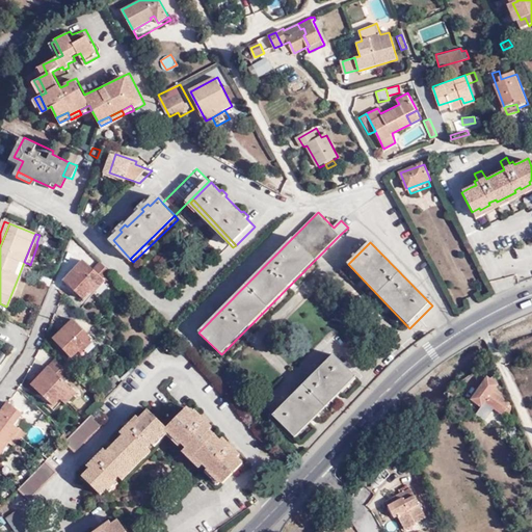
[(19,275),(23,277),(29,264),(24,262),(19,275)]
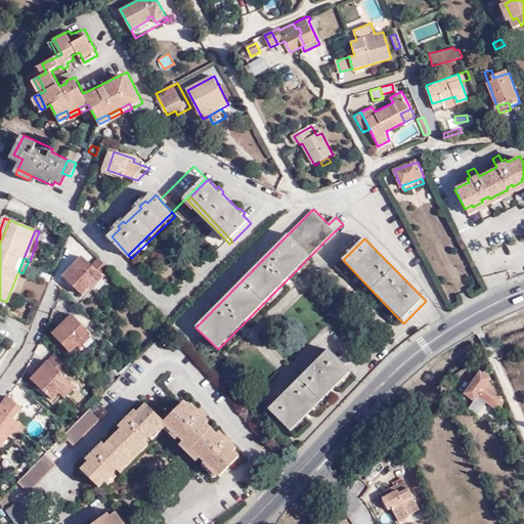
[(110,271),(98,262),(90,270),(81,262),(62,282),(82,299),(79,302),(82,305),(92,293),(102,280),(101,279),(110,271)]
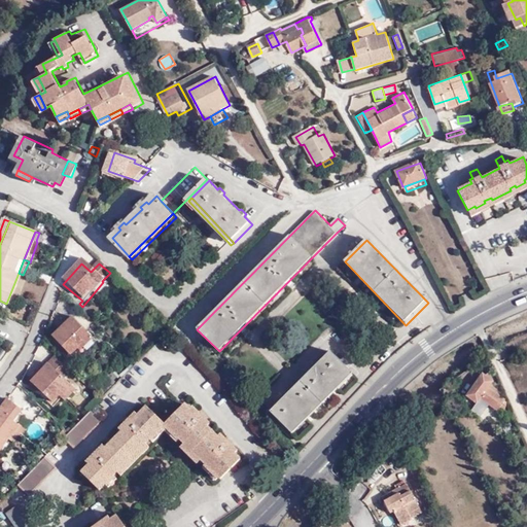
[(19,273),(6,304),(11,305),(14,296),(15,296),(25,276),(23,275),(19,273)]
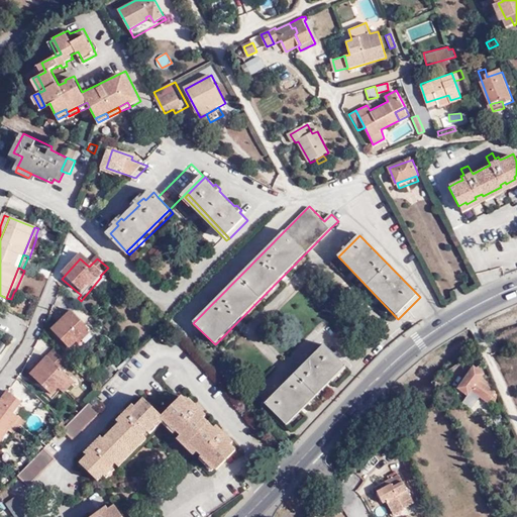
[(95,293),(105,281),(101,277),(91,289),(93,291),(95,293)]
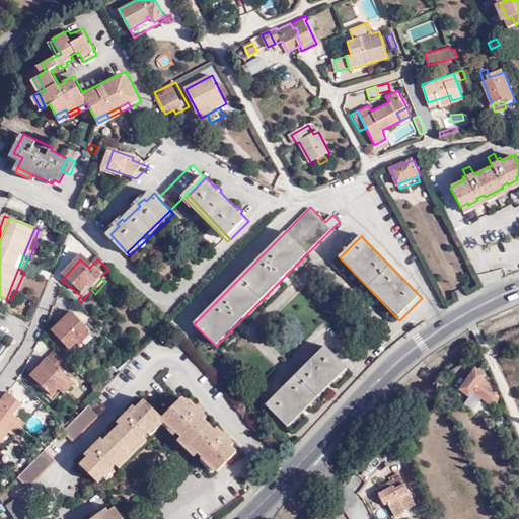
[(81,302),(83,304),(93,292),(91,290),(81,302)]
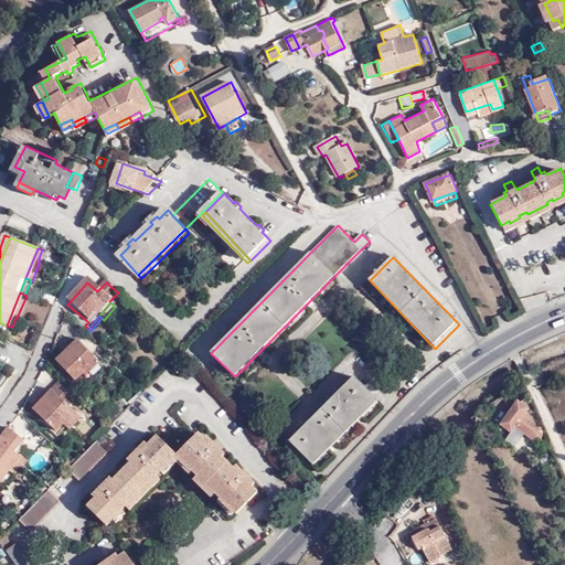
[(85,379),(96,370),(75,345),(52,365),(72,387),(83,377),(85,379)]
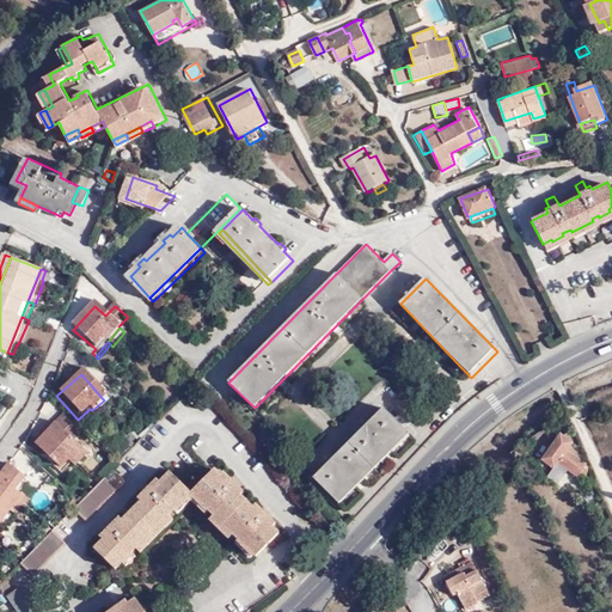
[(90,409),(78,420),(80,423),(90,415),(92,417),(108,404),(104,401),(92,410),(90,409)]
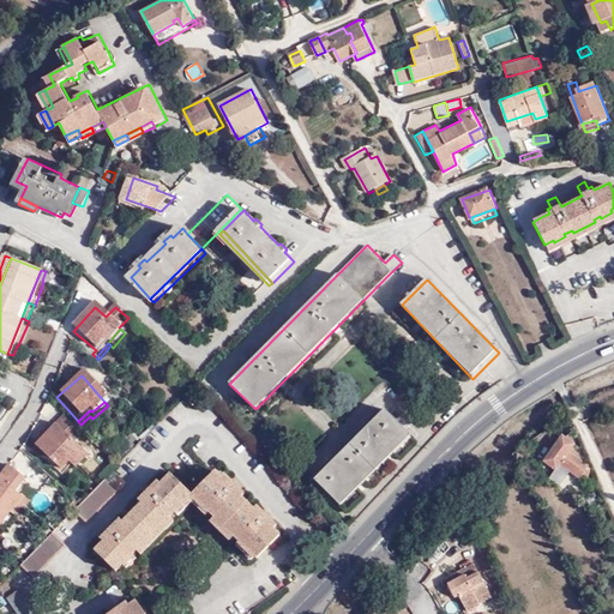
[(386,414),(317,481),(341,507),(410,439),(386,414)]
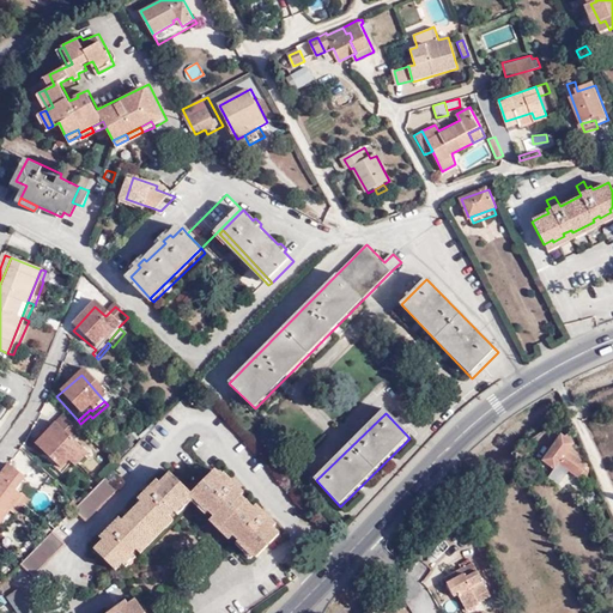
[(60,473),(65,468),(77,455),(66,445),(74,435),(56,420),(49,430),(47,429),(34,443),(58,463),(54,468),(60,473)]
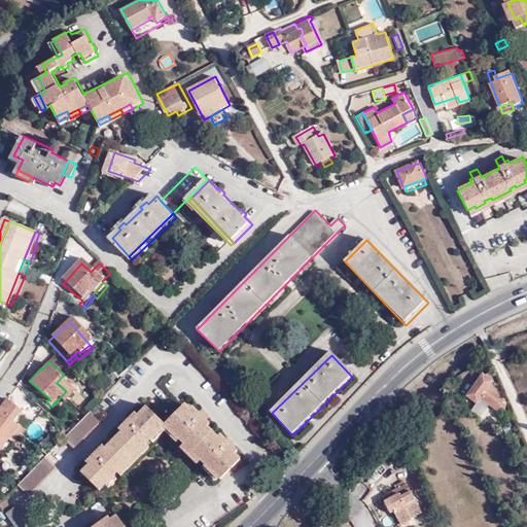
[(505,400),(488,388),(493,382),(483,375),(466,396),(478,405),(481,399),(497,411),(505,400)]
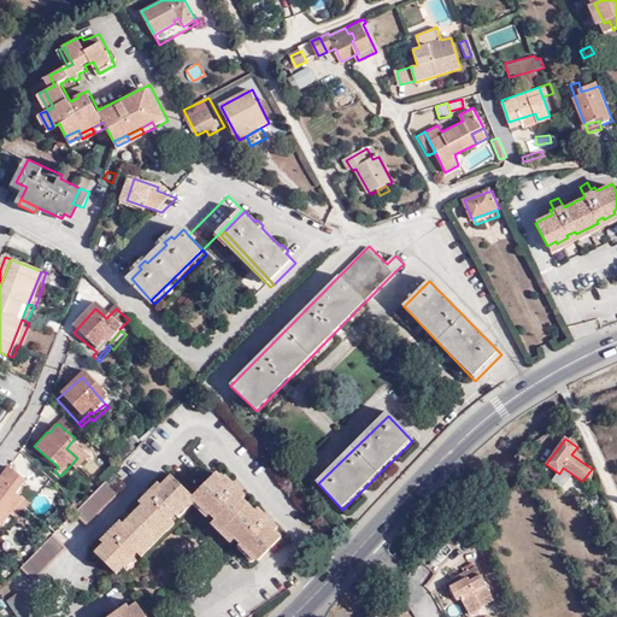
[(69,475),(81,460),(77,458),(65,471),(69,475)]
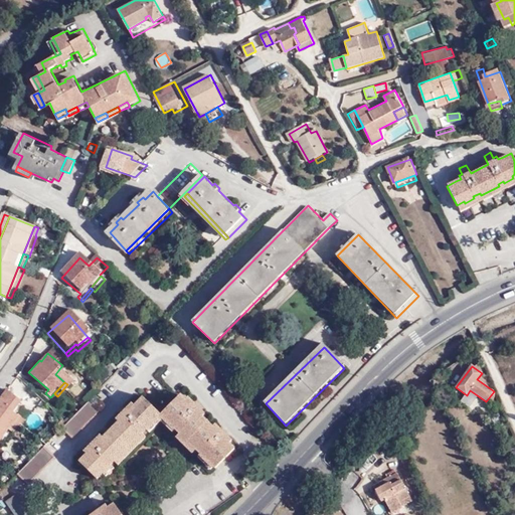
[(0,427),(13,410),(21,399),(7,388),(0,397),(0,427)]
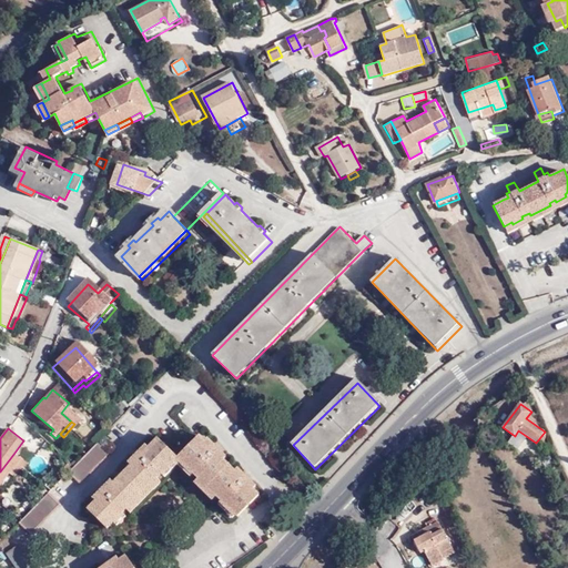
[(237,517),(259,496),(252,490),(245,484),(250,482),(244,476),(241,479),(235,474),(227,466),(222,460),(225,457),(220,452),(215,455),(210,448),(199,438),(179,459),(198,478),(216,496),(237,517)]
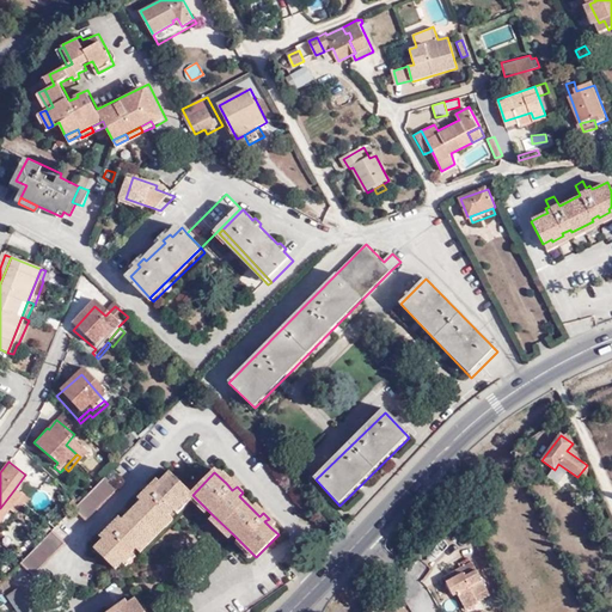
[(120,485),(108,473),(81,500),(75,506),(87,516),(120,485)]
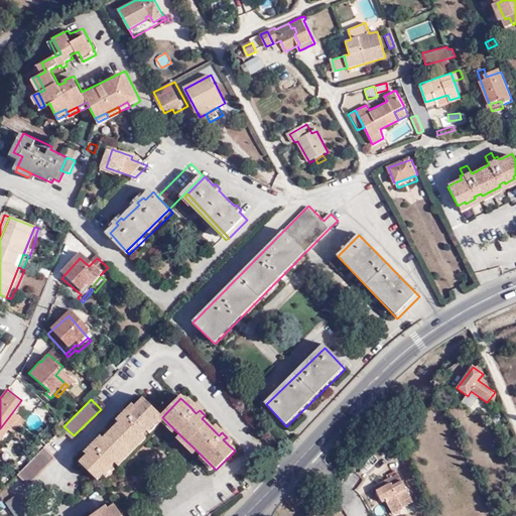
[(122,457),(143,435),(162,417),(145,400),(136,408),(131,413),(128,410),(123,415),(126,418),(121,424),(109,435),(104,441),(101,438),(96,442),(99,445),(93,452),(81,464),(98,481),(122,457)]
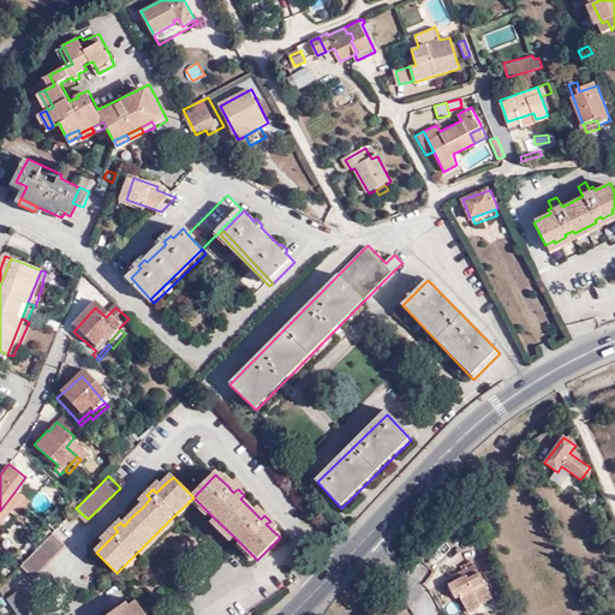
[(238,489),(231,483),(227,485),(233,493),(238,489)]
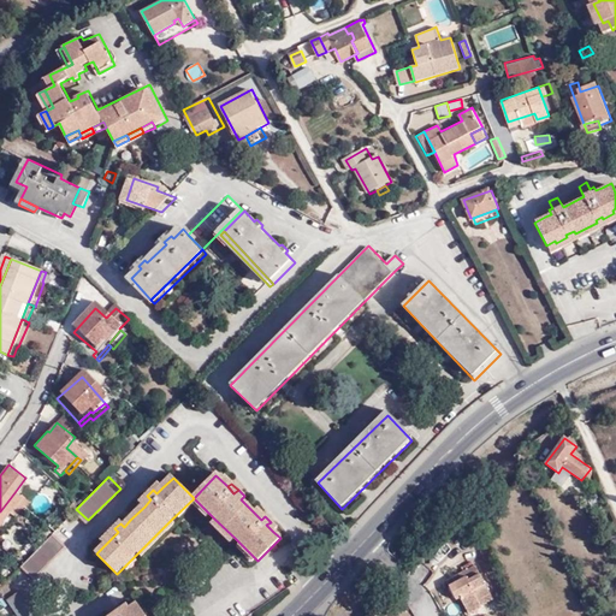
[(16,491),(0,511),(0,525),(1,526),(24,496),(16,491)]
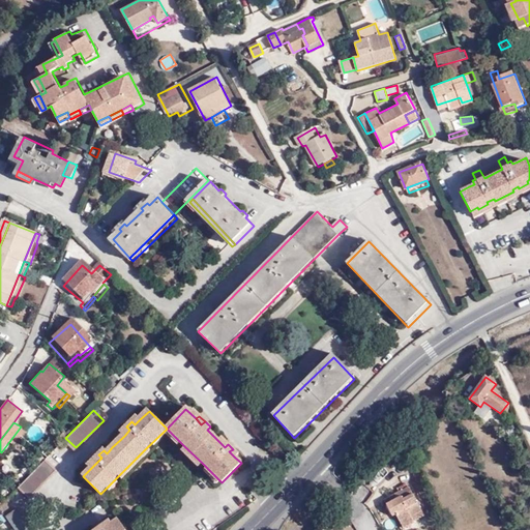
[(129,430),(126,427),(121,432),(124,436),(129,430)]
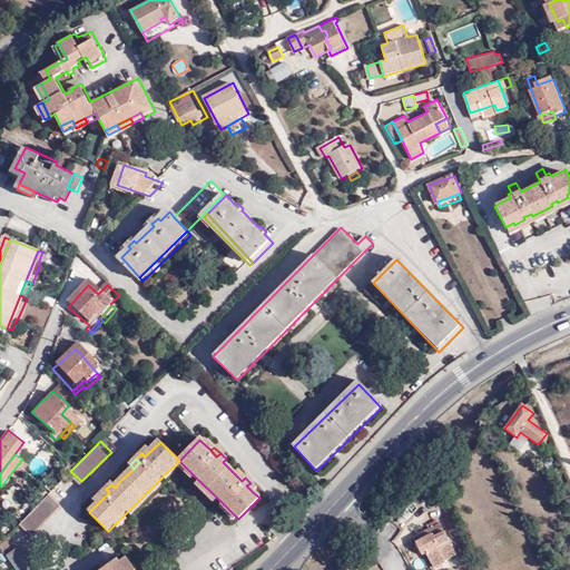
[(115,488),(120,481),(117,478),(111,484),(115,488)]
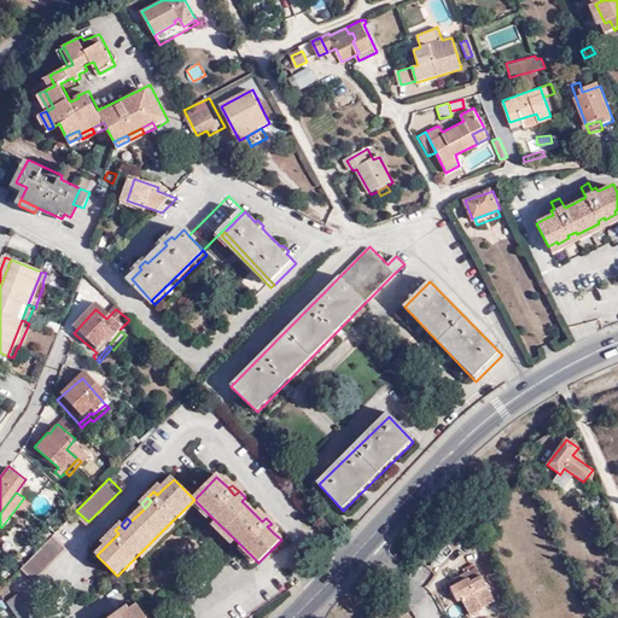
[(47,524),(56,531),(62,525),(57,519),(51,520),(47,524)]
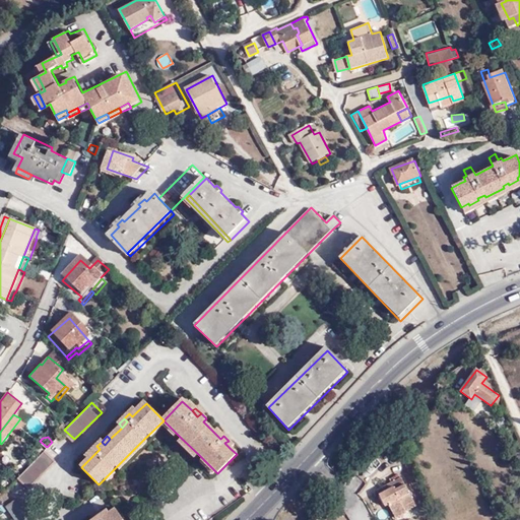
[(179,441),(195,457),(198,454),(181,438),(179,441)]
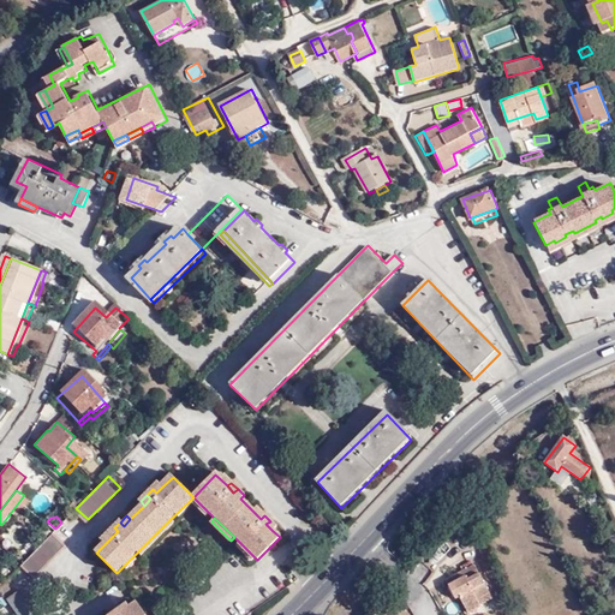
[(148,548),(173,521),(171,519),(145,544),(148,548)]
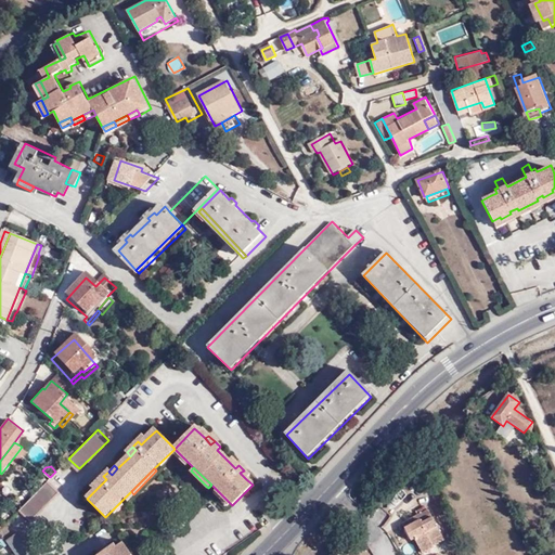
[(246,479),(250,476),(244,470),(240,473),(246,479)]
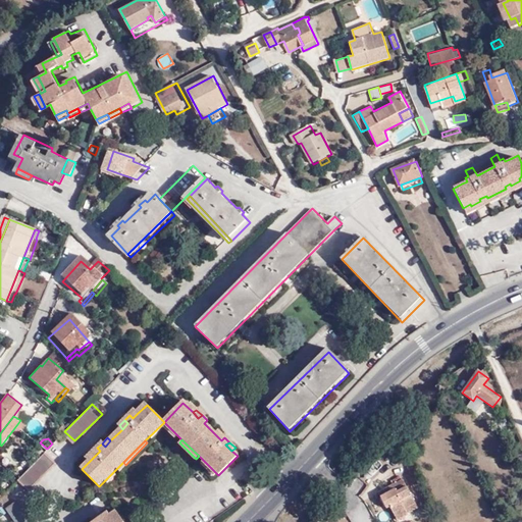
[(94,457),(100,451),(97,448),(91,454),(94,457)]
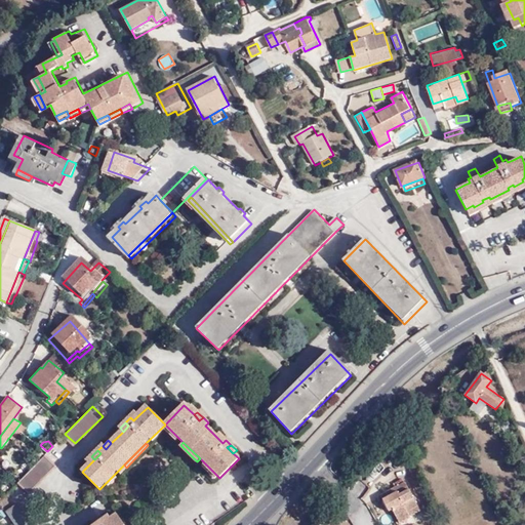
[(54,465),(45,454),(17,481),(28,491),(54,465)]
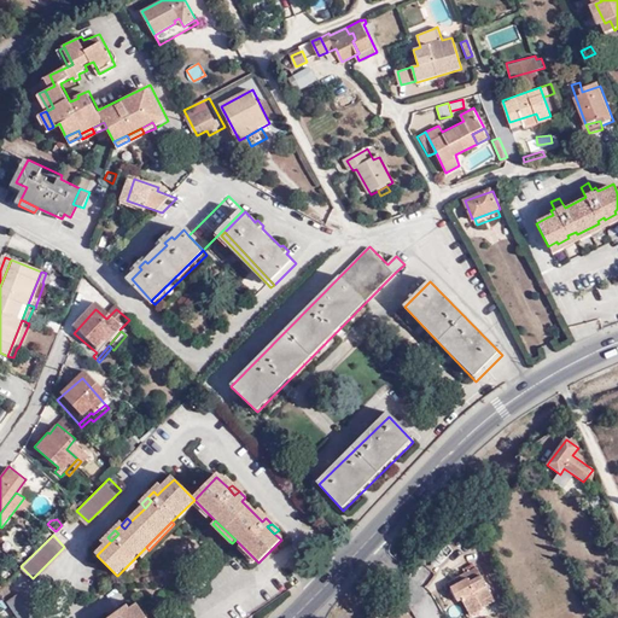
[(448,583),(458,602),(462,601),(471,617),(484,610),(483,608),(495,601),(477,567),(448,583)]
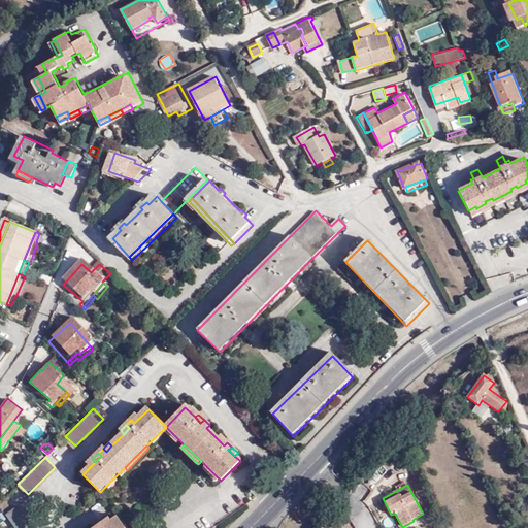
[(37,527),(20,502),(6,510),(18,527),(37,527)]
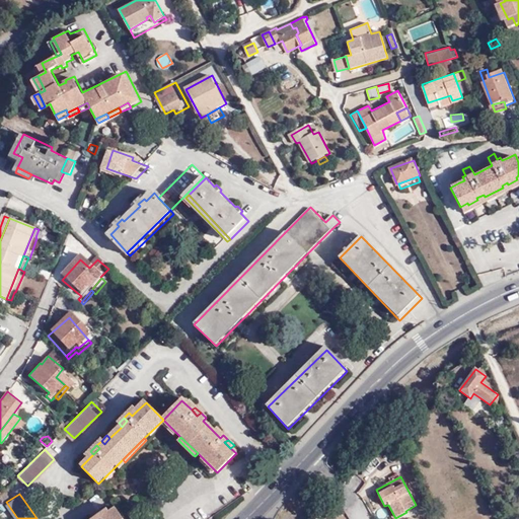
[(125,518),(118,507),(112,511),(104,516),(101,512),(95,516),(97,518),(125,518)]
